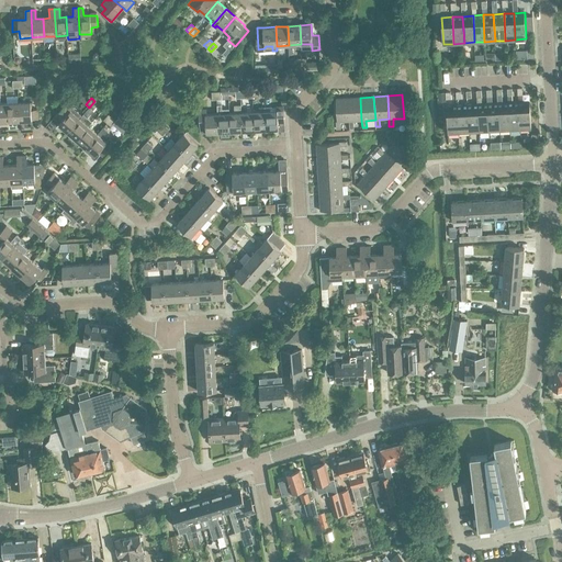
[(340,122),(349,121),(347,98),(336,99),(337,122),(337,128),(341,128),(340,122)]
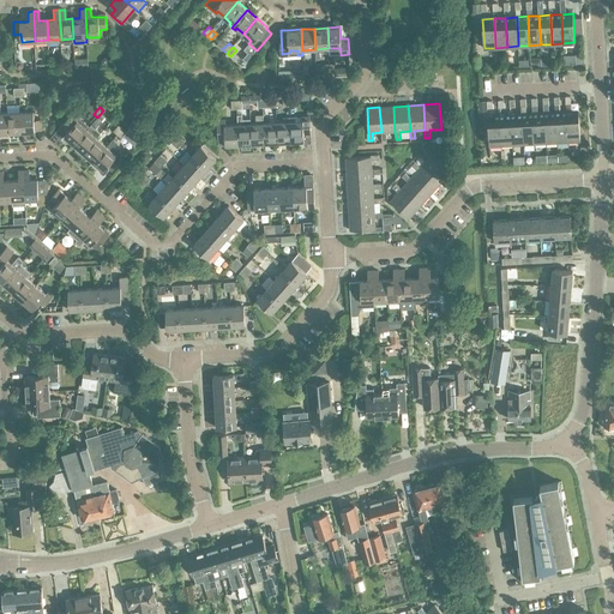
[(385,132),(395,132),(393,107),(379,107),(381,132),(381,140),(386,140),(385,132)]
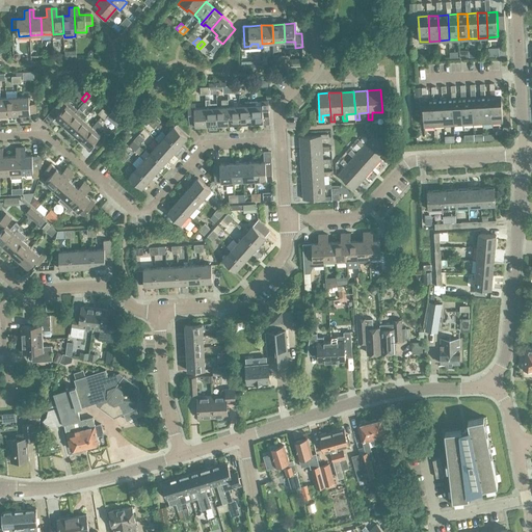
[(18,97),(19,114),(30,113),(36,112),(35,97),(29,97),(29,96),(18,97)]
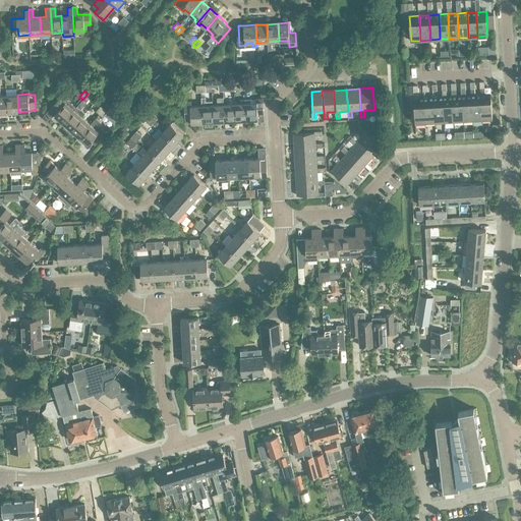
[(63,122),(74,109),(65,102),(68,99),(63,94),(51,107),(56,112),(54,114),(63,122)]
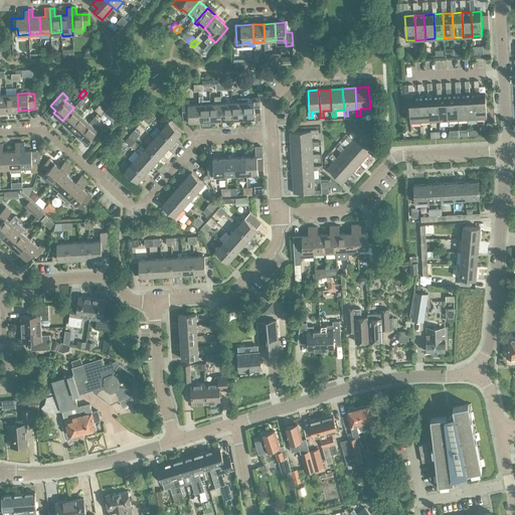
[(87,93),(81,99),(84,102),(91,96),(87,93)]
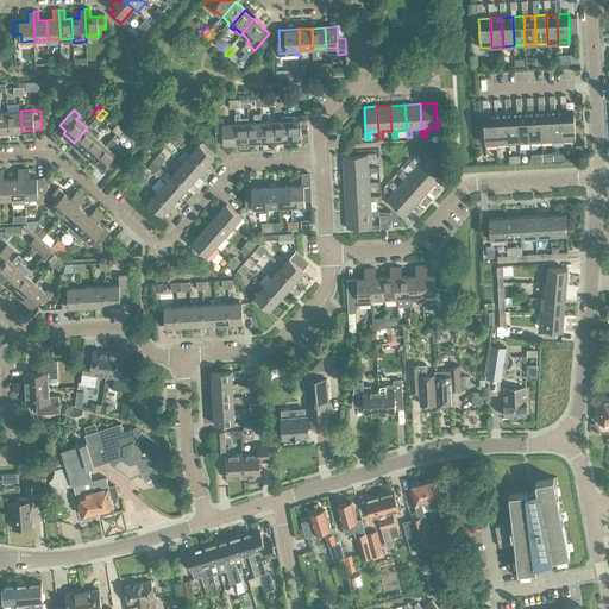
[(553,140),(564,139),(563,110),(551,111),(553,140)]
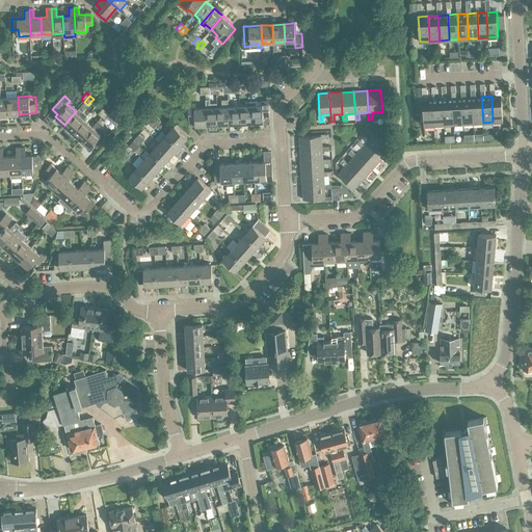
[(491,96),(493,122),(503,121),(502,96),(491,96)]
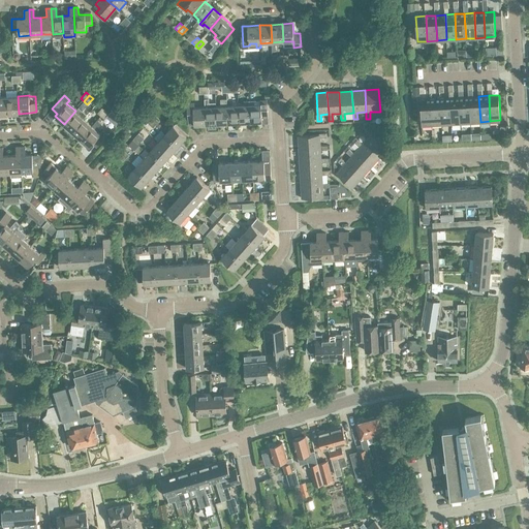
[(7,114),(19,114),(18,96),(6,97),(7,114)]
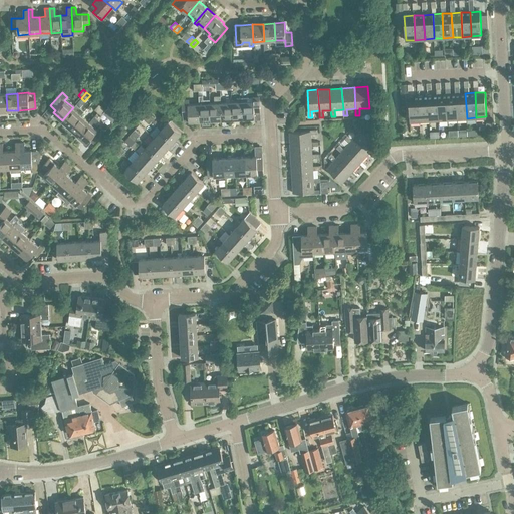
[(448,119),(457,118),(456,93),(447,94),(448,119)]
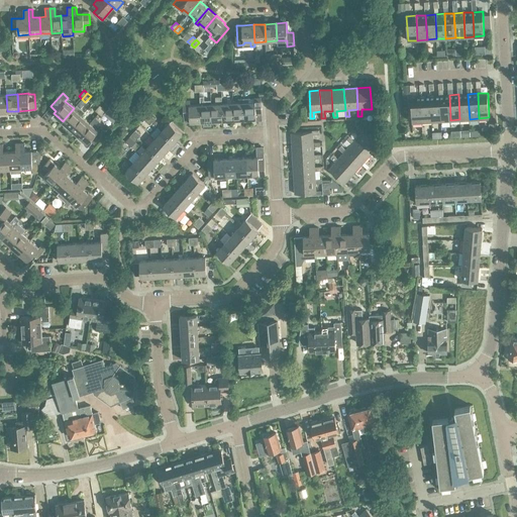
[(459,119),(470,119),(468,94),(458,94),(459,119)]
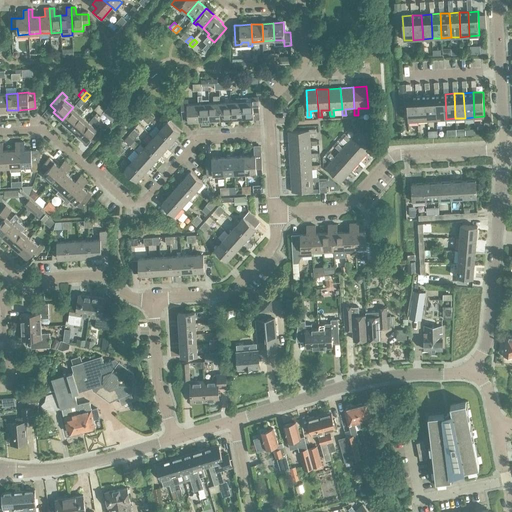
[(427,120),(437,119),(435,94),(426,95),(427,120)]
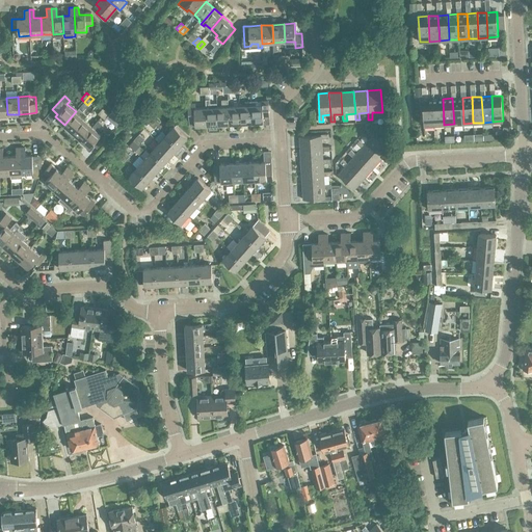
[(454,124),(463,124),(462,98),(452,98),(454,124)]
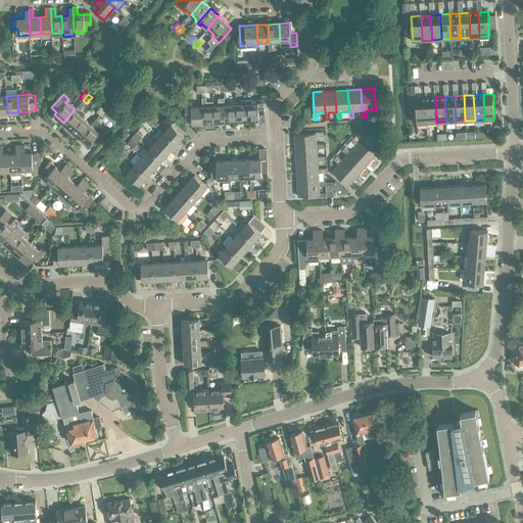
[(417,124),(427,123),(426,97),(416,98),(417,124)]
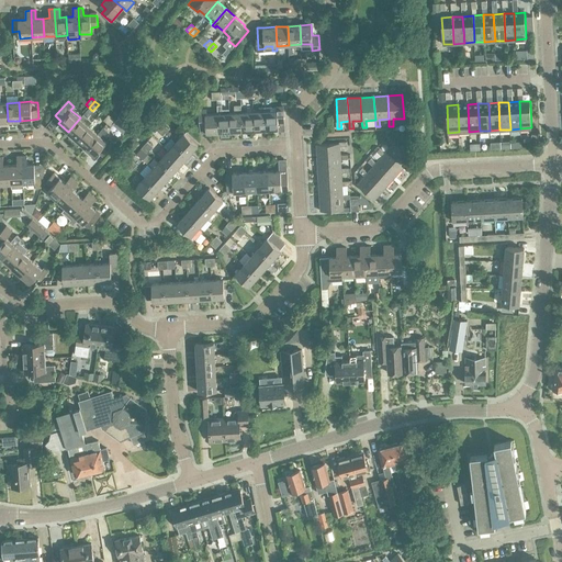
[(459,132),(469,132),(468,104),(458,104),(459,132)]
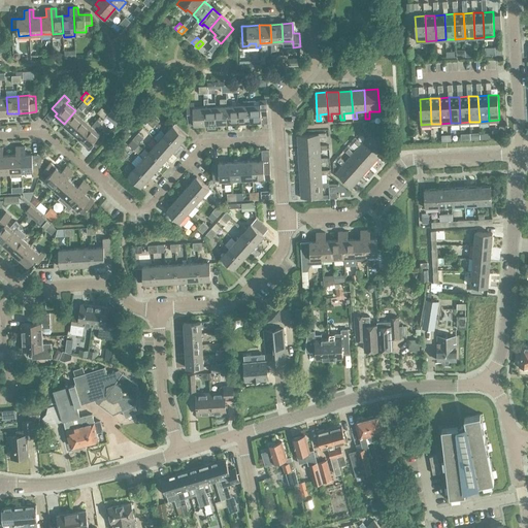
[(249,104),(250,122),(267,121),(266,99),(260,100),(260,104),(249,104)]
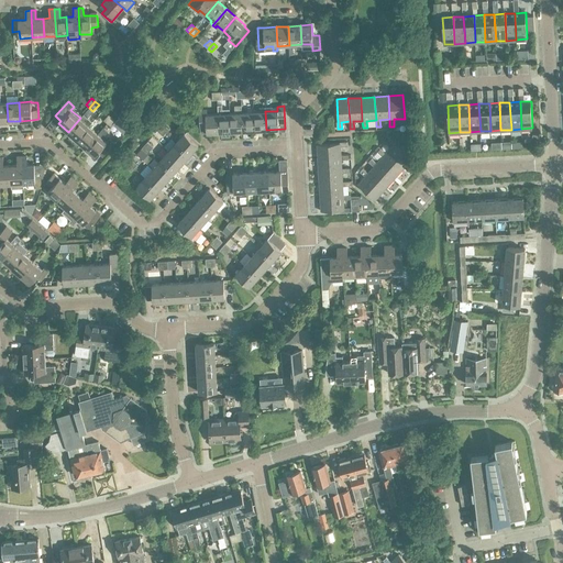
[(219,132),(218,114),(206,114),(206,109),(199,109),(200,133),(219,132)]
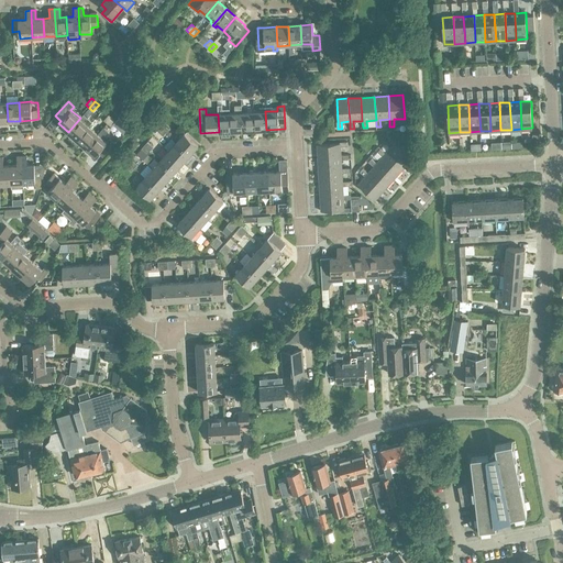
[(255,130),(266,130),(265,111),(254,112),(255,130)]
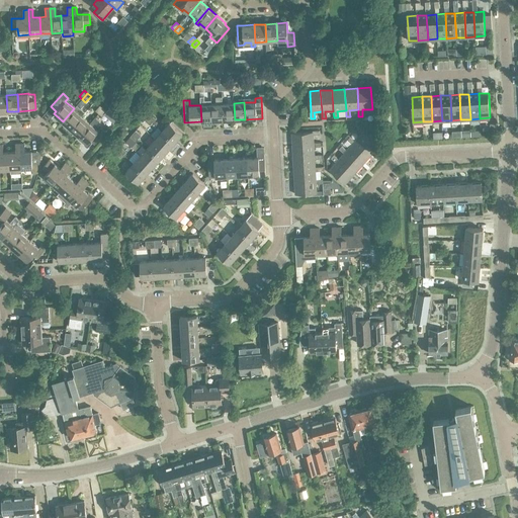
[(212,121),(224,120),(223,103),(211,104),(212,121)]
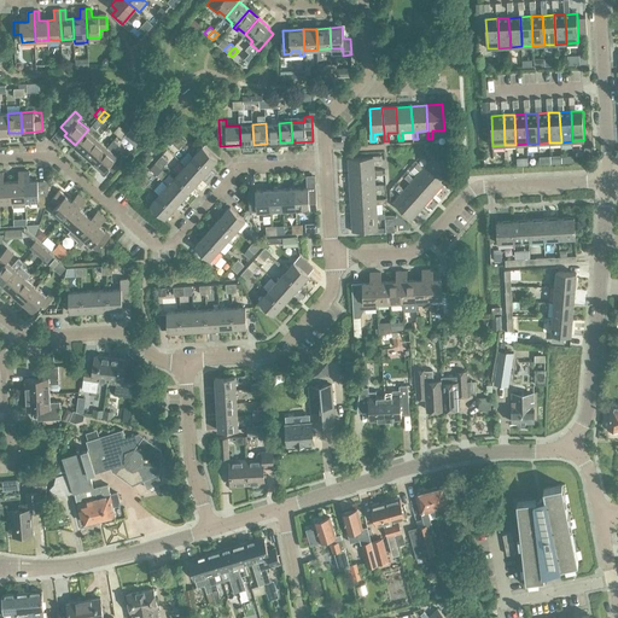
[(267,144),(280,143),(279,123),(266,123),(267,144)]
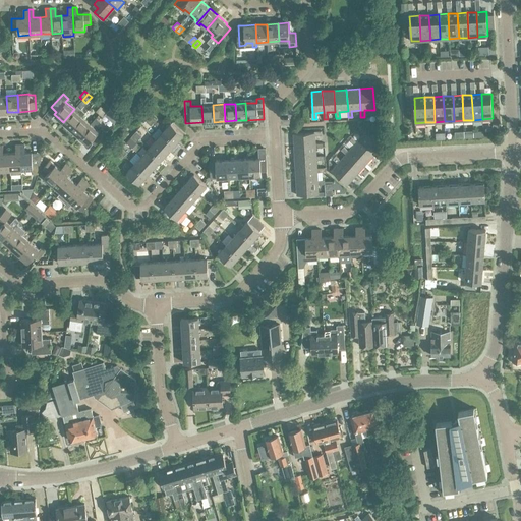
[(203,122),(214,122),(213,105),(201,106),(203,122)]
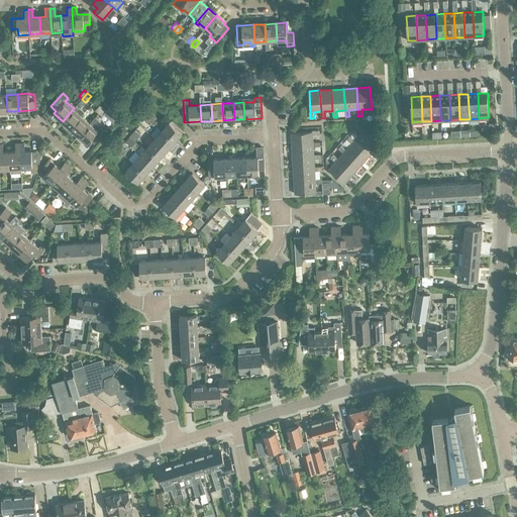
[(71,128),(82,116),(74,108),(63,121),(71,128)]
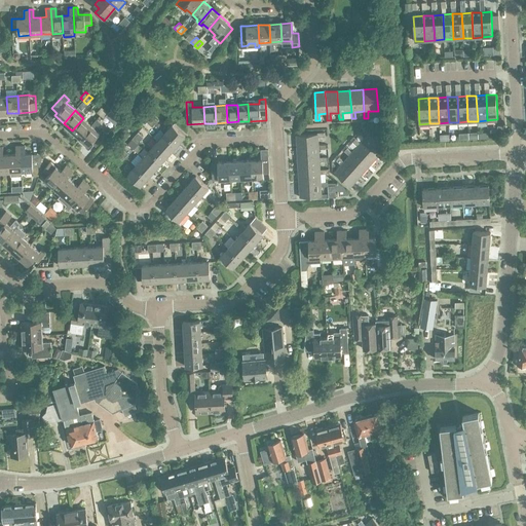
[(150,119),(155,124),(158,120),(153,116),(150,119)]
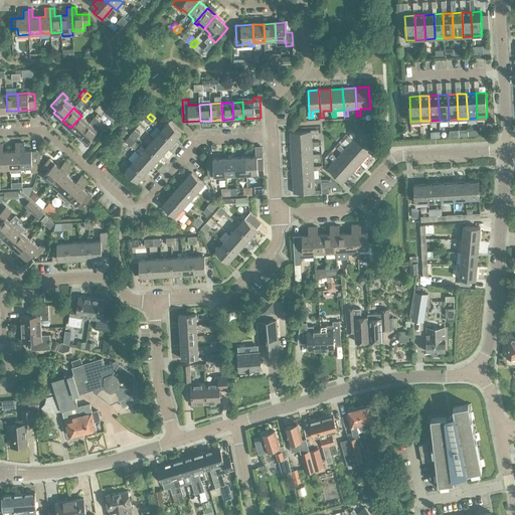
[(495,127),(495,134),(500,134),(502,116),(491,115),(490,127),(495,127)]
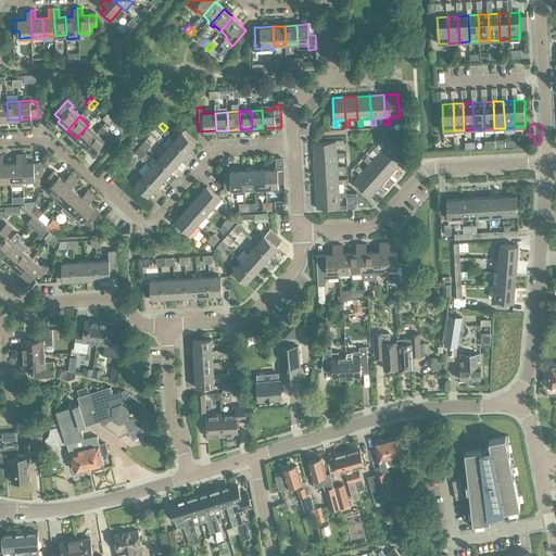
[(85,146),(97,133),(88,125),(76,138),(85,146)]
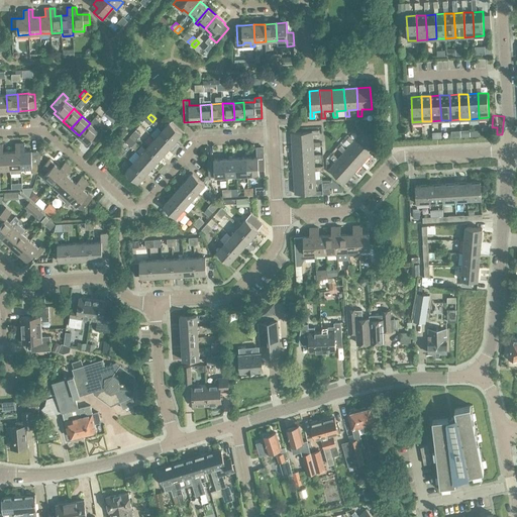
[(149,126),(152,122),(147,117),(143,121),(149,126)]
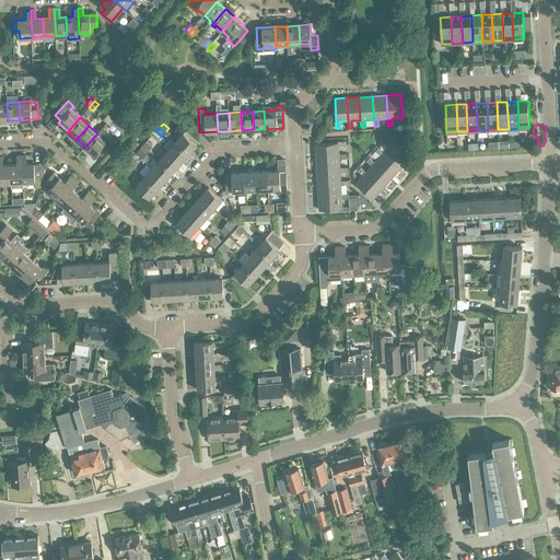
[(175,141),(189,153),(197,144),(184,132),(175,141)]
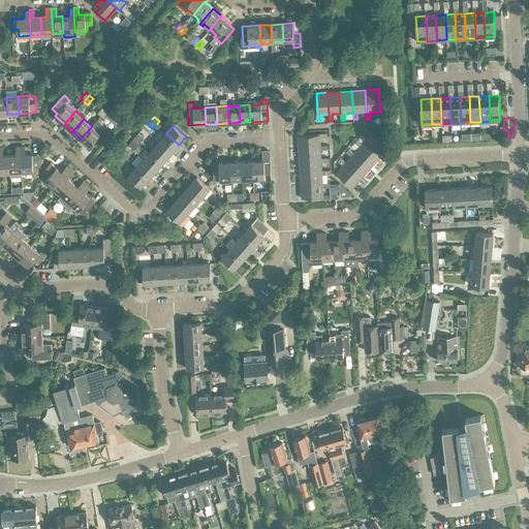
[(92,126),(81,138),(89,147),(91,144),(96,148),(109,134),(103,130),(100,133),(92,126)]
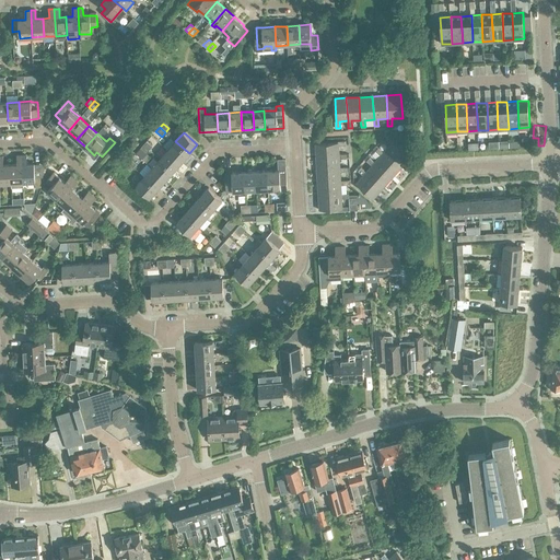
[(383,153),(400,168),(409,159),(386,139),(384,142),(388,147),(383,153)]
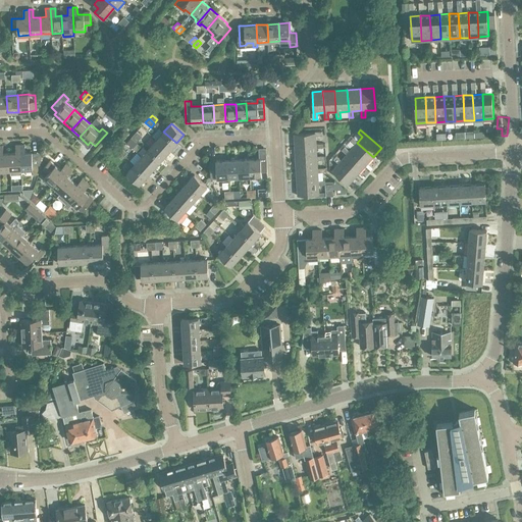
[(134,135),(139,140),(143,136),(137,132),(134,135)]
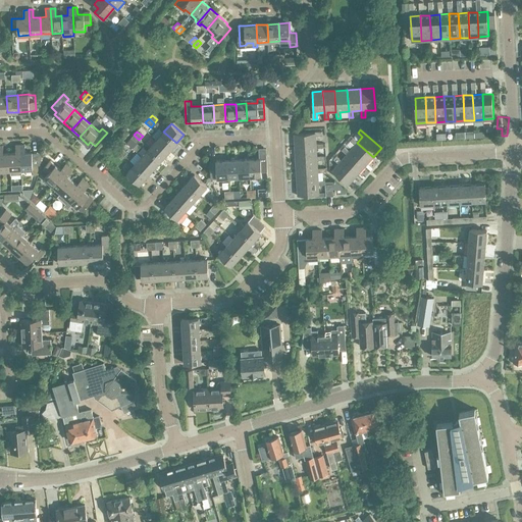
[(168,152),(176,143),(163,132),(156,141),(168,152)]
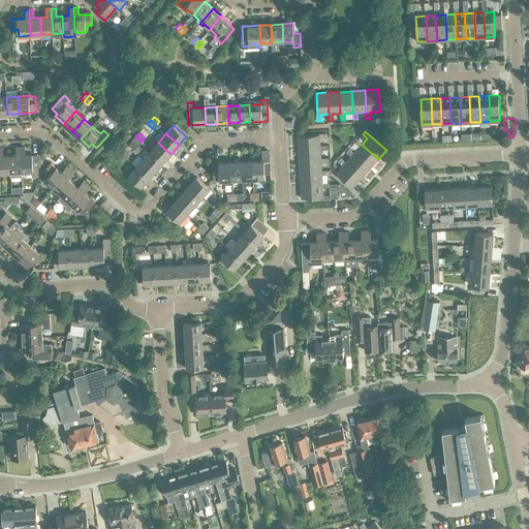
[(299,149),(320,147),(320,138),(328,137),(328,134),(298,135),(299,149)]
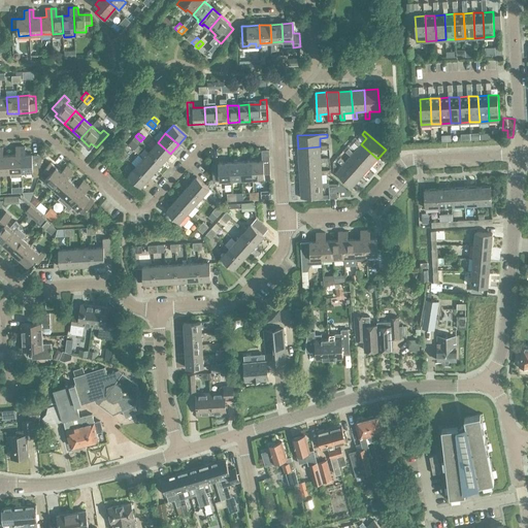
[(137,145),(140,141),(135,136),(132,140),(137,145)]
